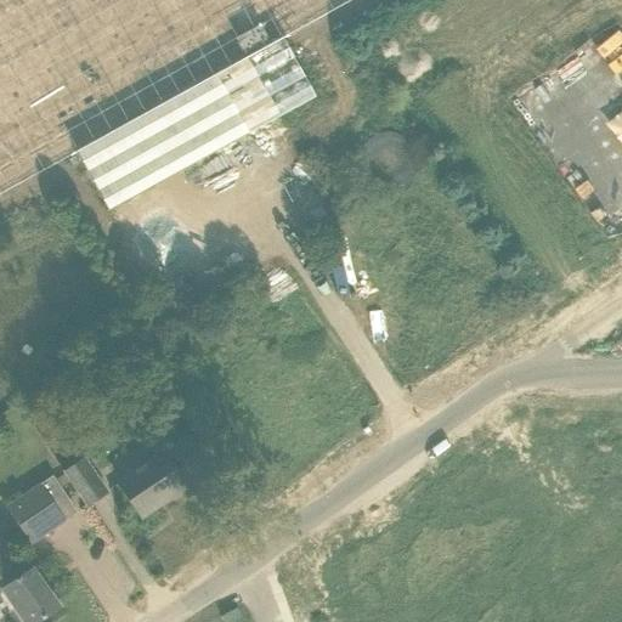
[(0,0),(0,197),(78,159),(102,208),(318,102),(282,29),(341,0),(0,0)]
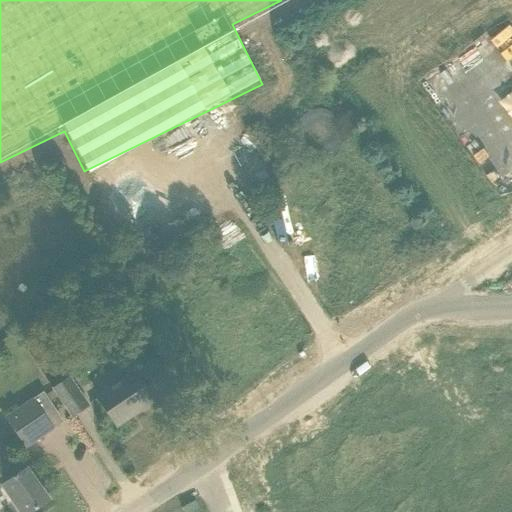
[(116,425),(152,400),(133,373),(97,397),(116,425)]
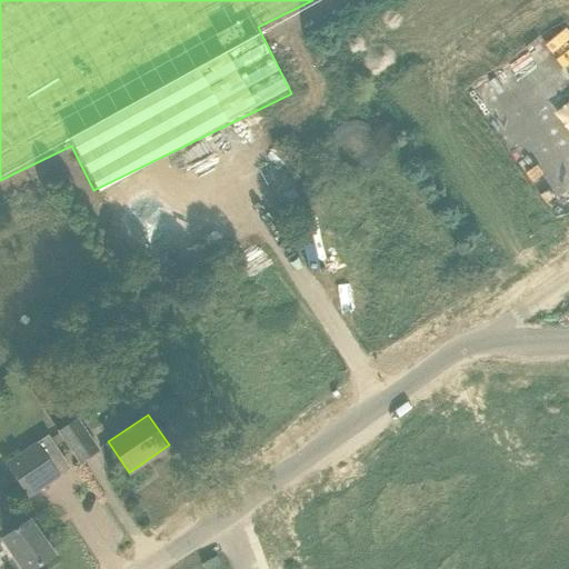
[(78,463),(99,450),(78,418),(57,431),(78,463)]
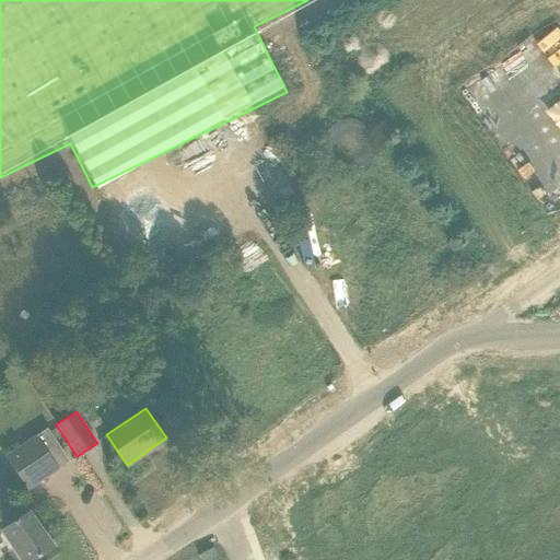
[(27,490),(58,469),(35,435),(4,457),(27,490)]
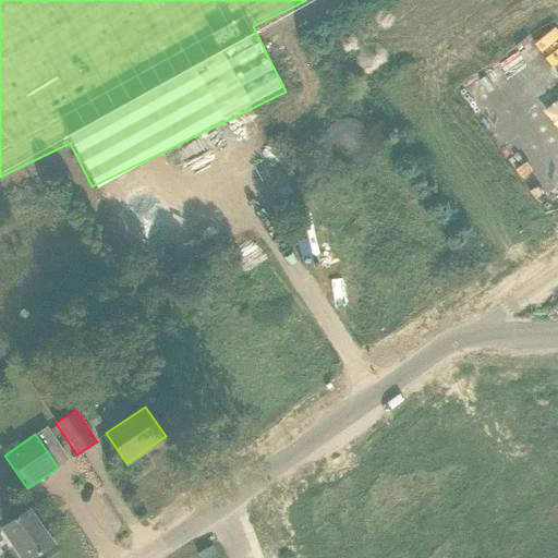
[(28,510),(11,522),(0,505),(0,525),(21,557),(32,557),(51,545),(28,510)]
